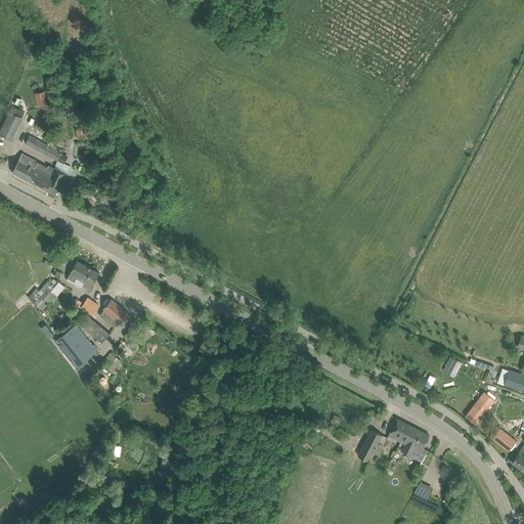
[(34,92),(37,107),(47,105),(44,90),(34,92)]
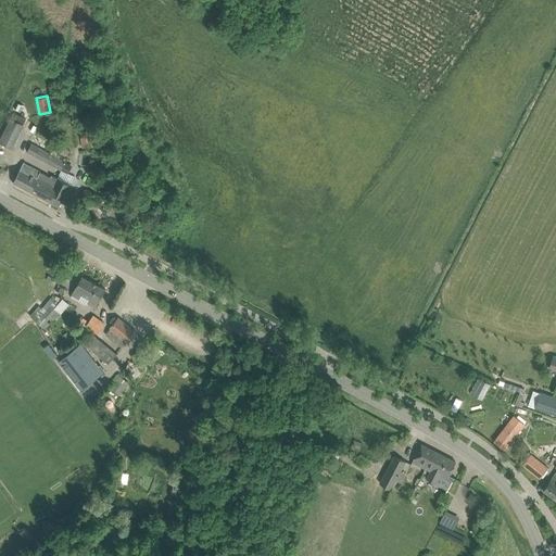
[(11,118),(4,131),(0,140),(0,141),(12,148),(23,125),(11,118)]
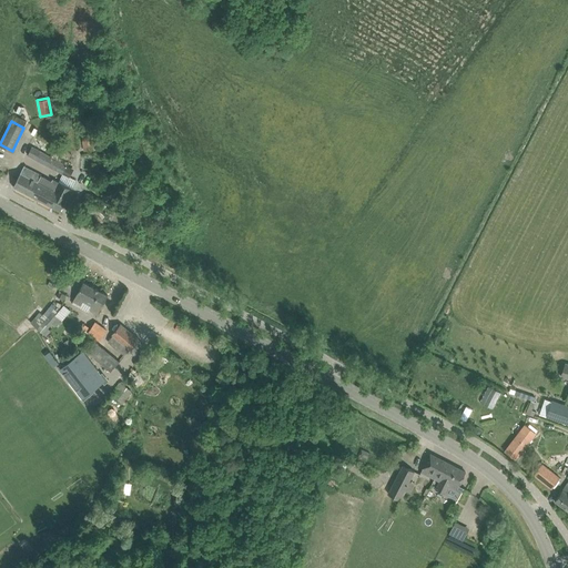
[(81,129),(82,143),(83,143),(83,150),(98,149),(94,128),(81,129)]
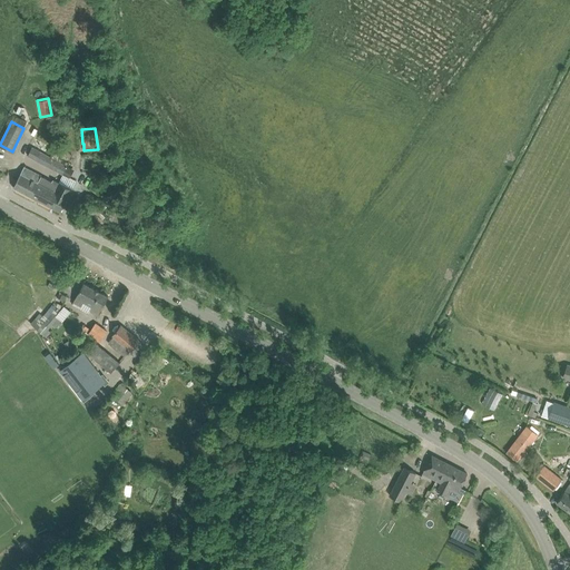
[(28,156),(67,175),(71,167),(31,147),(28,156)]
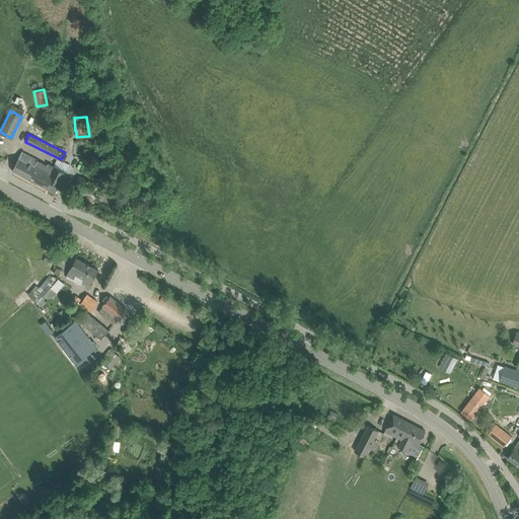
[(12,170),(48,189),(54,176),(51,174),(45,171),(48,165),(38,160),(39,158),(23,150),(12,170)]
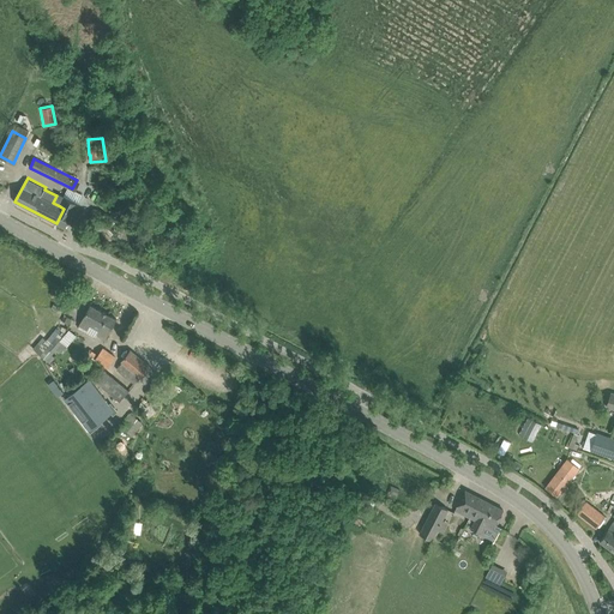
[(64,209),(56,223),(65,228),(78,204),(65,197),(60,206),(64,209)]
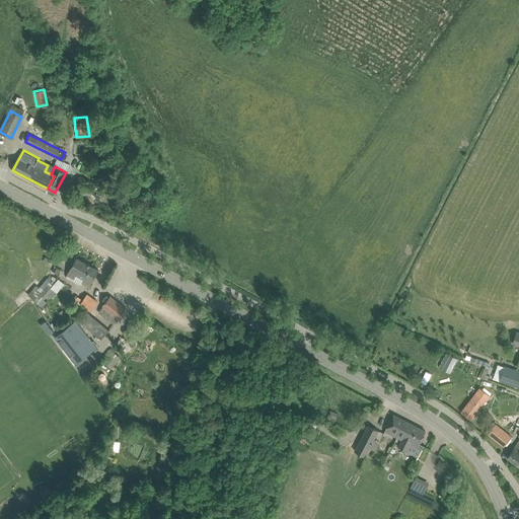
[(75,190),(91,196),(95,183),(80,178),(75,190)]
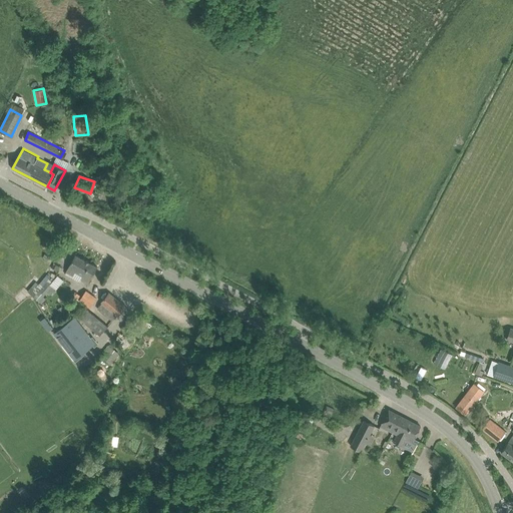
[(81,280),(88,284),(97,267),(75,254),(69,266),(66,272),(73,276),(72,278),(80,282),(81,280)]
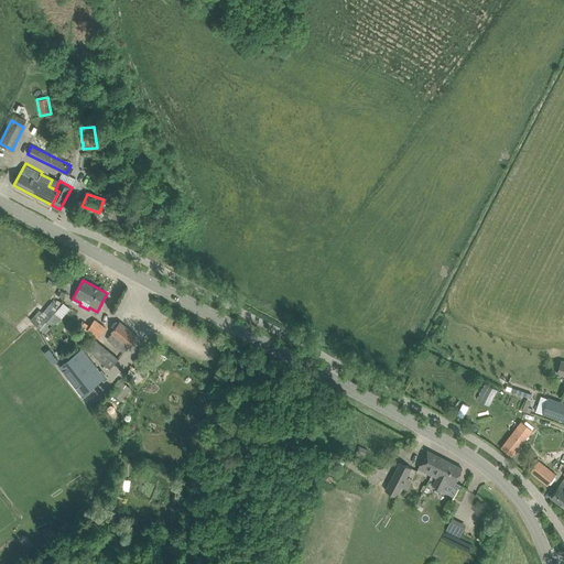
[(39,325),(38,326),(43,331),(57,314),(50,308),(49,311),(51,312),(43,320),(38,314),(32,318),(39,325)]
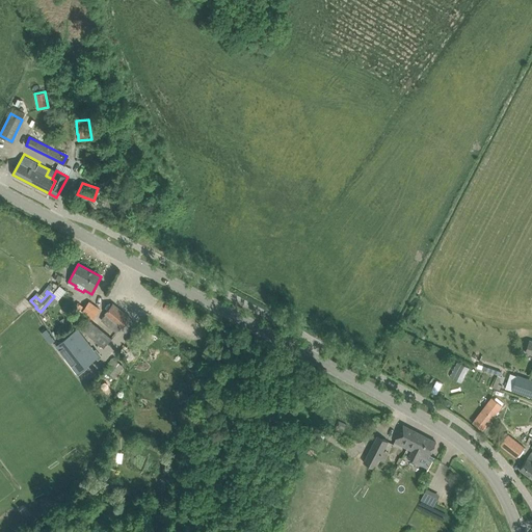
[(94,319),(100,310),(88,301),(82,312),(94,319)]
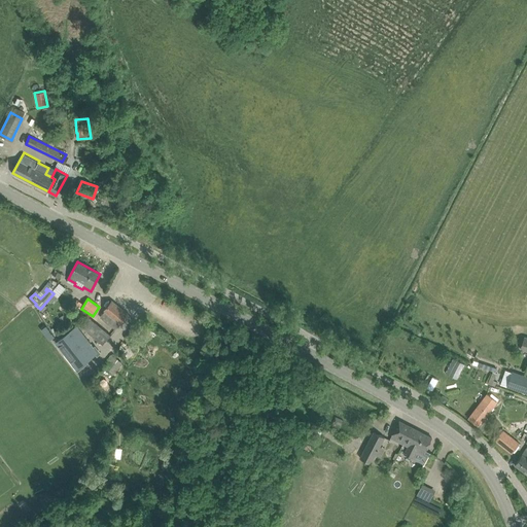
[(104,310),(105,311),(100,317),(113,327),(118,322),(121,324),(130,315),(112,301),(104,310)]
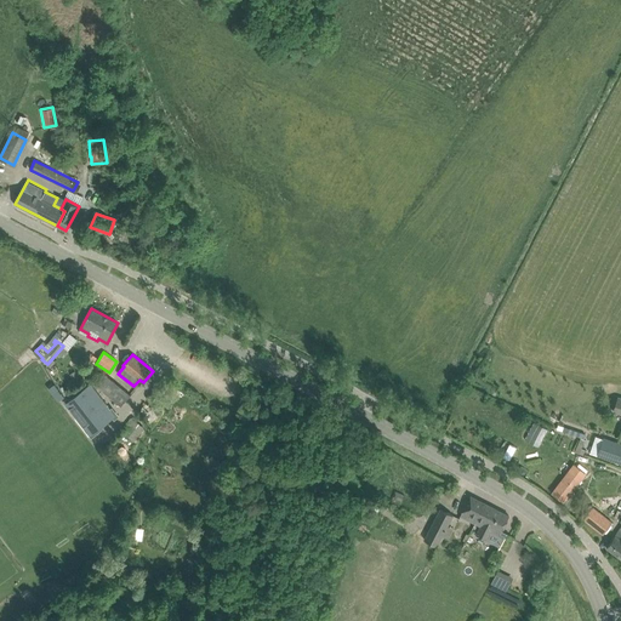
[(93,386),(121,405),(130,393),(102,372),(93,386)]
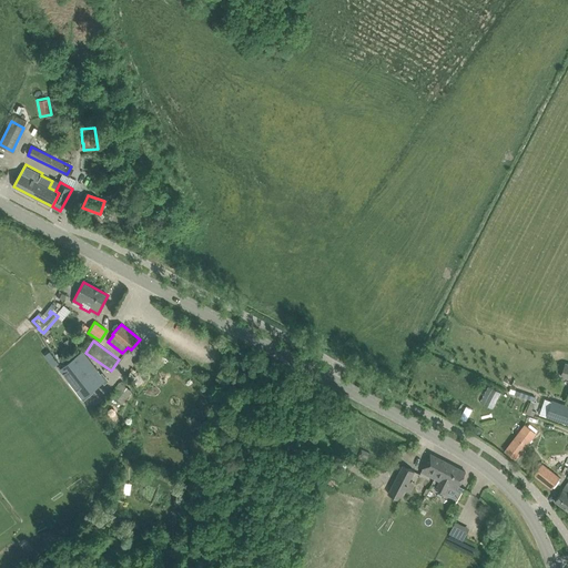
[(51,366),(57,363),(49,351),(43,354),(51,366)]
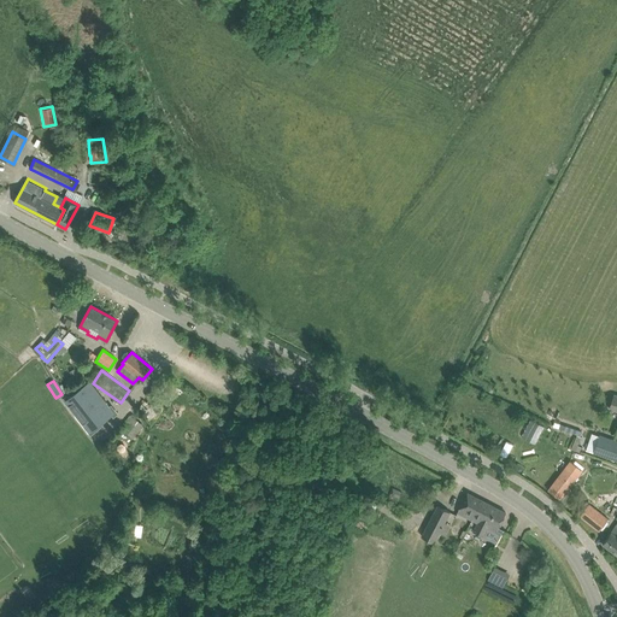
[(66,398),(74,410),(88,433),(115,415),(99,389),(94,393),(87,383),(66,398)]
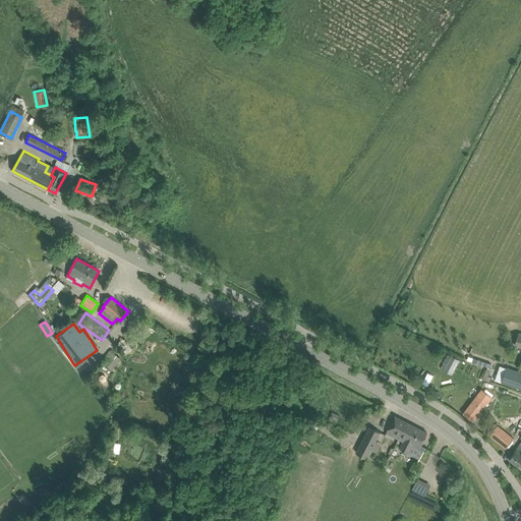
[(102,361),(112,369),(120,359),(110,351),(102,361)]
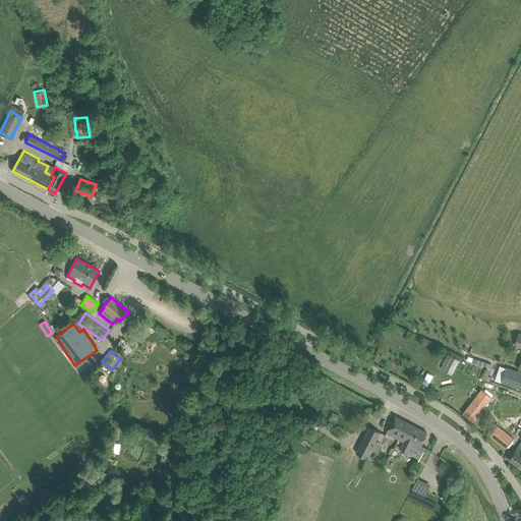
[(440,367),(452,374),(459,359),(447,353),(440,367)]
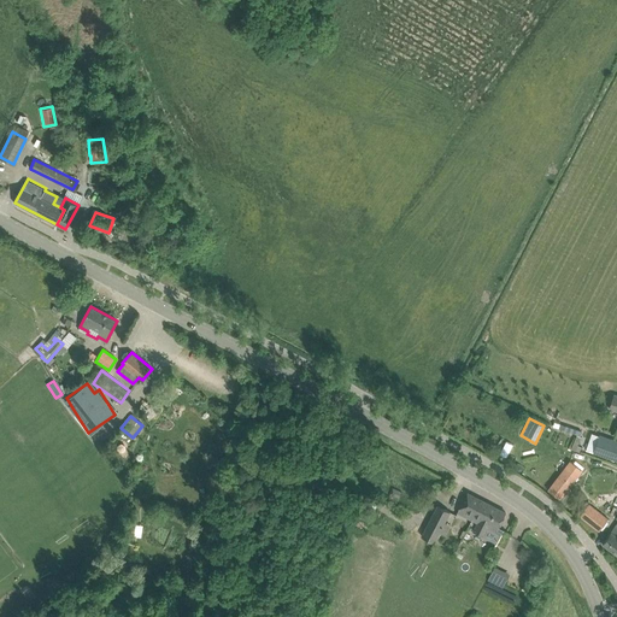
[(616,457),(616,440),(591,432),(585,450),(616,460),(616,457)]
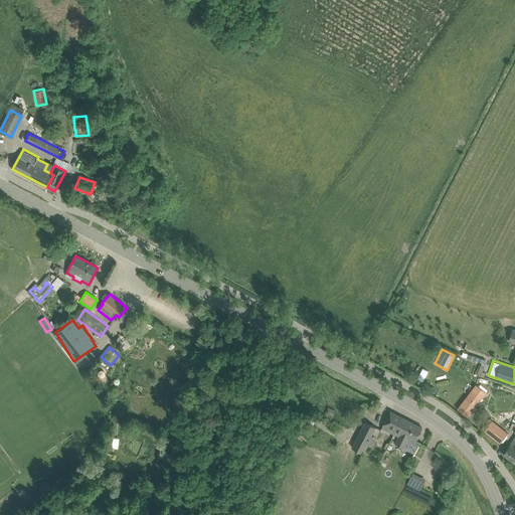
[(458,409),(467,416),(486,392),(476,385),(458,409)]
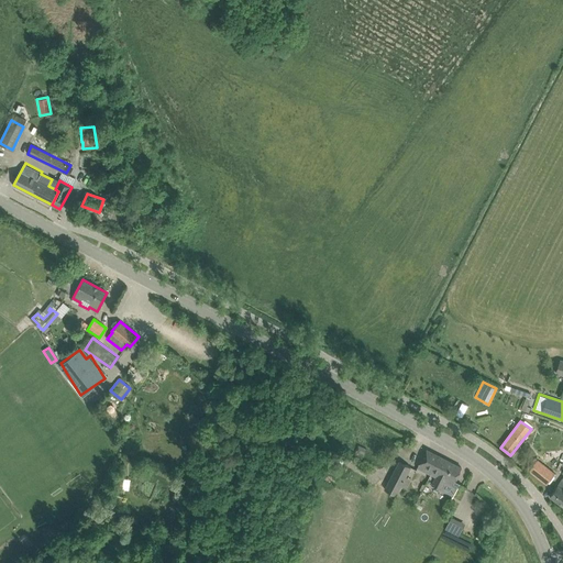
[(427,450),(418,467),(437,477),(432,485),(441,489),(445,482),(452,485),(454,482),(456,477),(462,467),(439,456),(430,452),(427,450)]
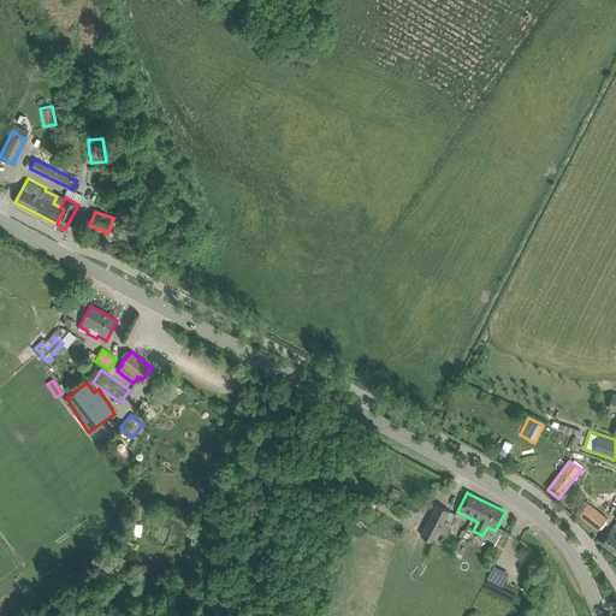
[(579,515),(597,531),(608,519),(588,503),(579,515)]
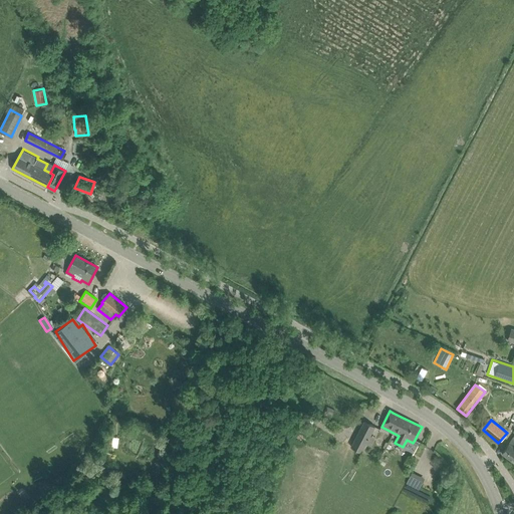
[(351,447),(361,452),(374,427),(364,421),(351,447)]
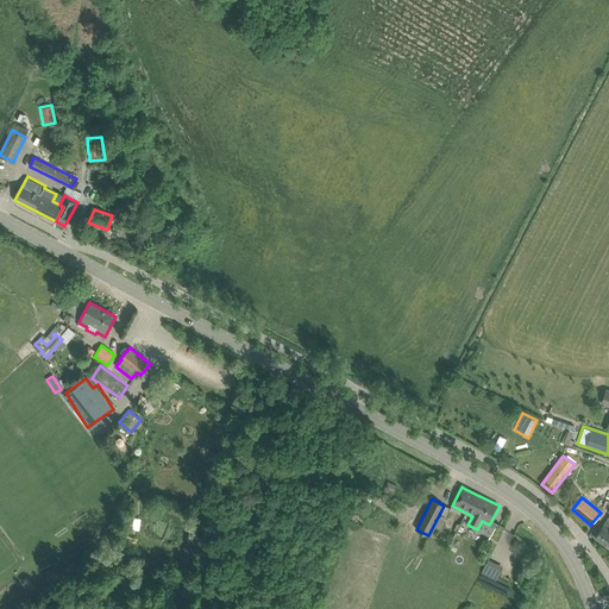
[(603,525),(595,538),(608,547),(608,510),(608,513),(608,526),(608,528),(603,525)]
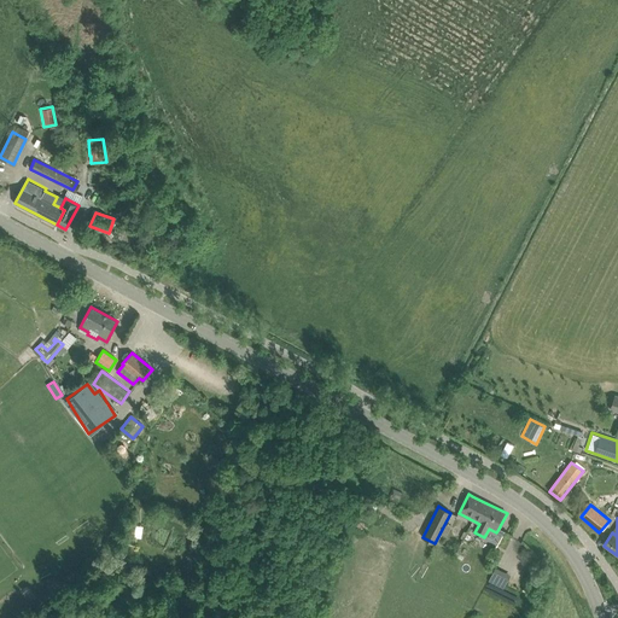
[(488,579),(503,587),(508,577),(491,570),(488,579)]
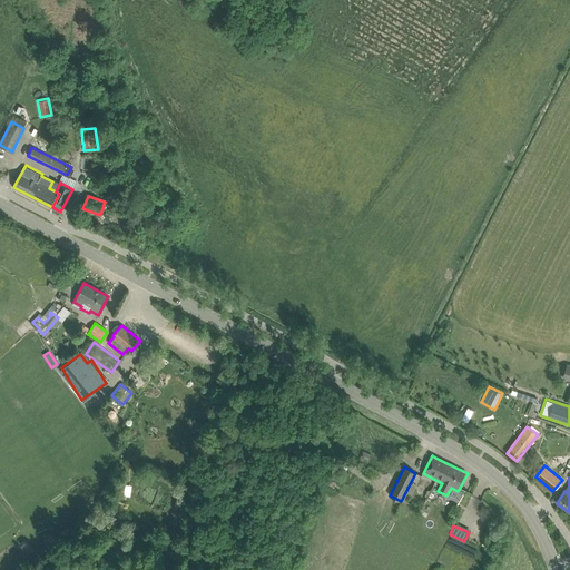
All buildings are outlined.
